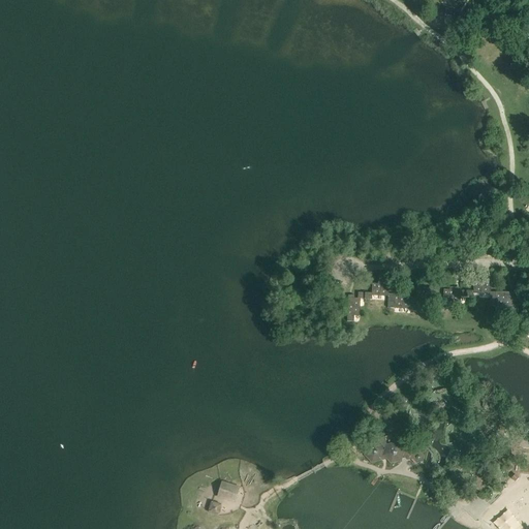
[(487,279),(483,279),(483,282),(474,281),(474,286),(471,286),(471,287),(474,288),(474,291),(460,290),(460,287),(454,287),(453,289),(444,289),(444,293),(441,293),(441,296),(444,296),(444,301),(435,301),(435,290),(431,290),(431,287),(423,287),(423,289),(417,289),(417,297),(406,296),(406,292),(399,292),(399,294),(395,294),(395,292),(389,292),(389,291),(392,291),(392,290),(389,290),(389,285),(380,285),(380,282),(375,282),(375,284),(372,284),(371,289),(369,288),(369,290),(371,290),(371,294),(358,293),(358,300),(354,300),(354,297),(353,297),(352,299),(348,299),(347,311),(345,311),(345,317),(347,317),(347,322),(354,322),(354,315),(360,316),(361,300),(371,301),(372,297),(387,298),(387,306),(410,308),(410,310),(417,310),(417,302),(434,303),(434,308),(446,309),(446,302),(460,303),(461,298),(474,299),(474,293),(490,294),(489,307),(511,308),(510,312),(518,312),(519,306),(511,306),(512,296),(507,296),(507,292),(500,292),(500,294),(496,294),(496,292),(490,292),(491,282),(487,282),(487,279)]
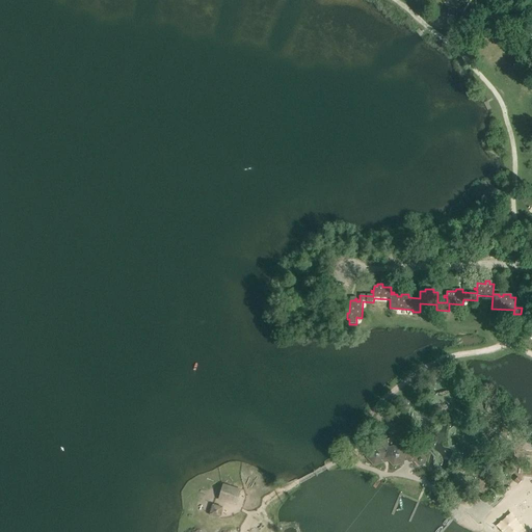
[(403,463),(405,459),(406,453),(399,445),(389,447),(388,451),(380,443),(370,445),(367,455),(374,463),(384,461),(386,457),(393,466),(403,463)]
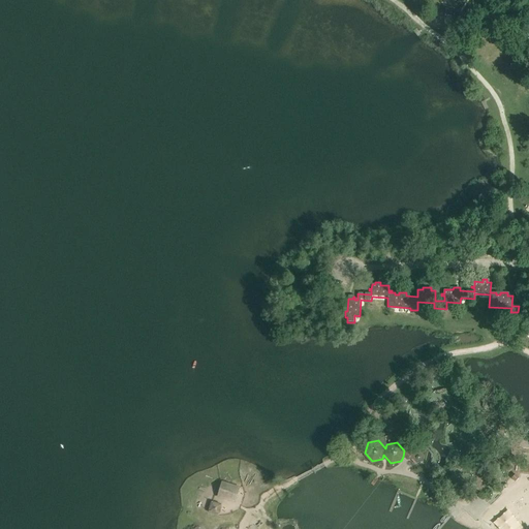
[(407,461),(412,460),(414,454),(410,449),(404,450),(403,457),(407,461)]
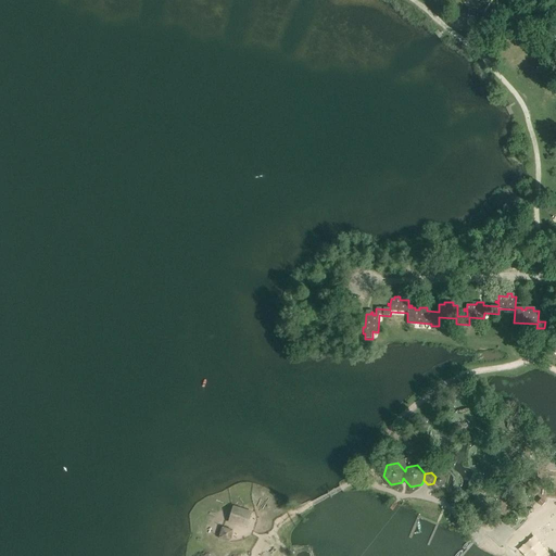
[(247,529),(252,512),(234,506),(228,523),(247,529)]
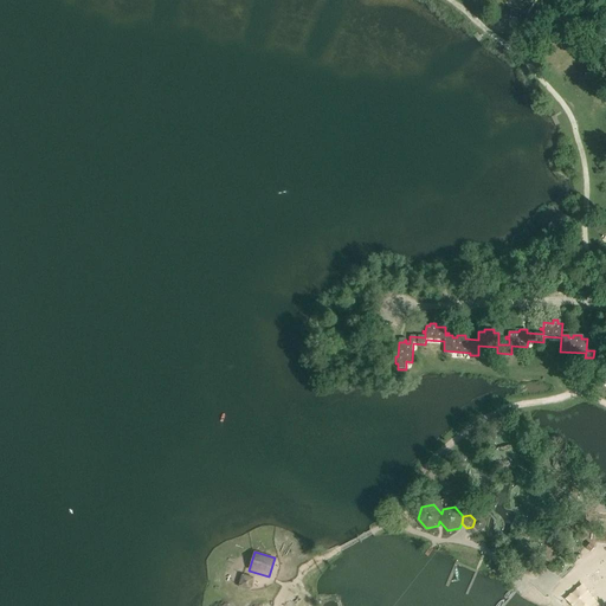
[(255,580),(246,577),(243,586),(251,590),(255,580)]
